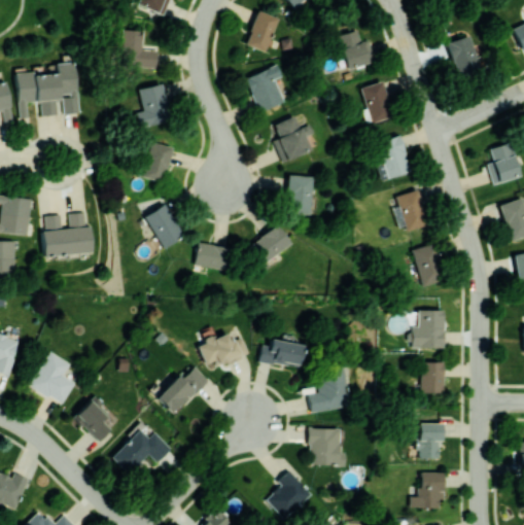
[(139,0),(137,5),(164,15),(170,0),(139,0)]
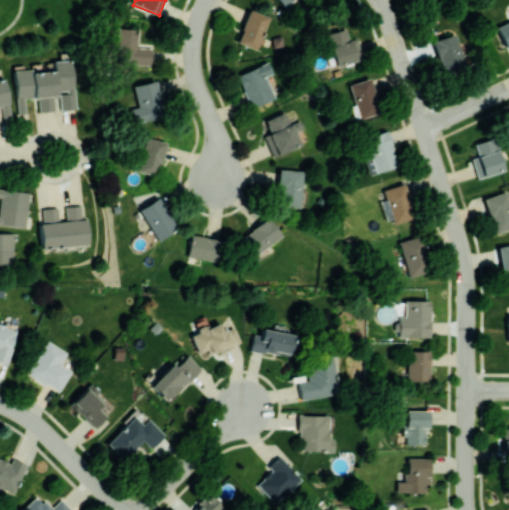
[(278,0),(287,9),(296,0),(278,0)]
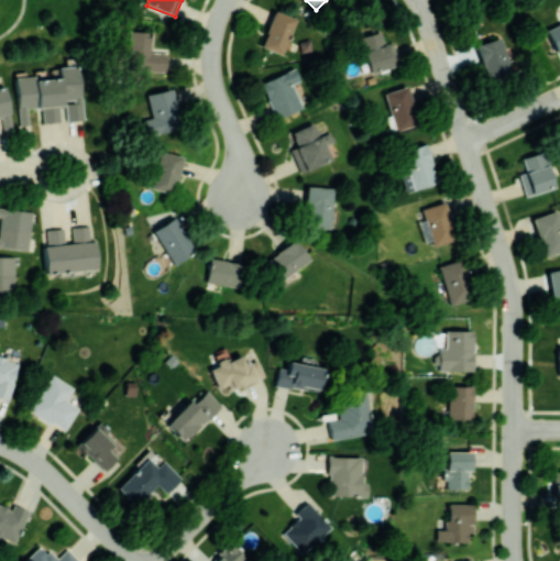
[(263,47),(284,56),(297,21),(276,12),(263,47)]
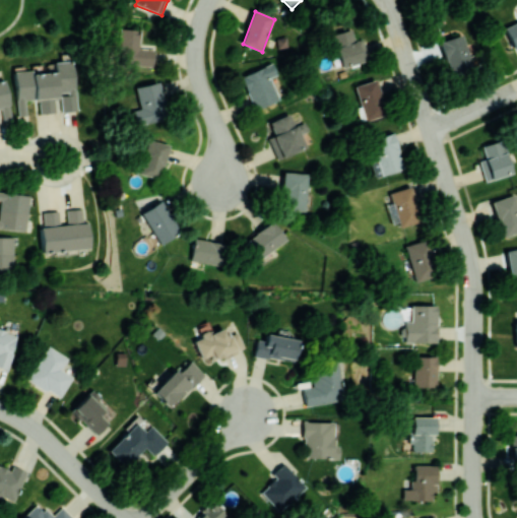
[(516,23),(506,28),(515,50),(516,49),(516,23)]
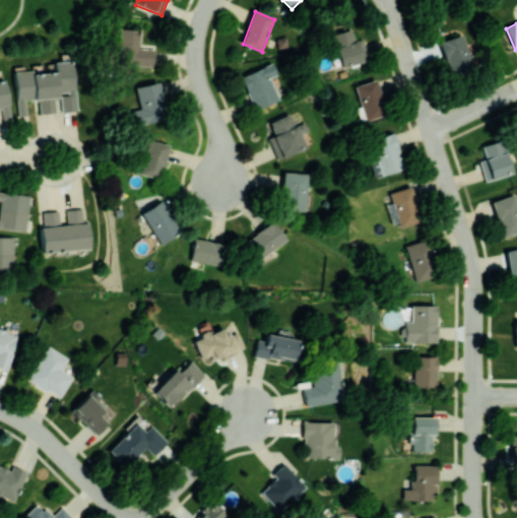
[(156,67),(157,48),(143,48),(144,31),(121,29),(119,65),(156,67)]
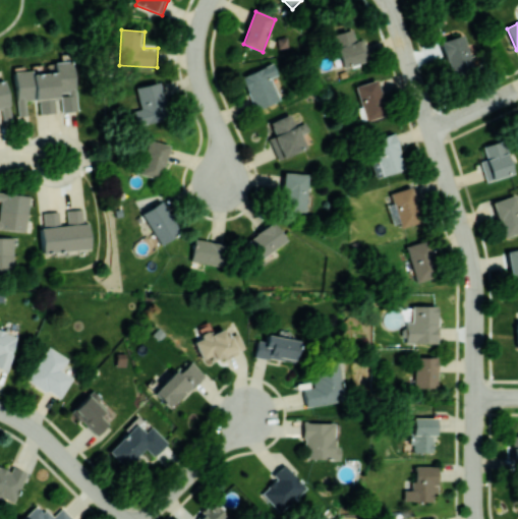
[(344,69),(372,61),(365,39),(358,41),(354,30),(335,36),(344,69)]
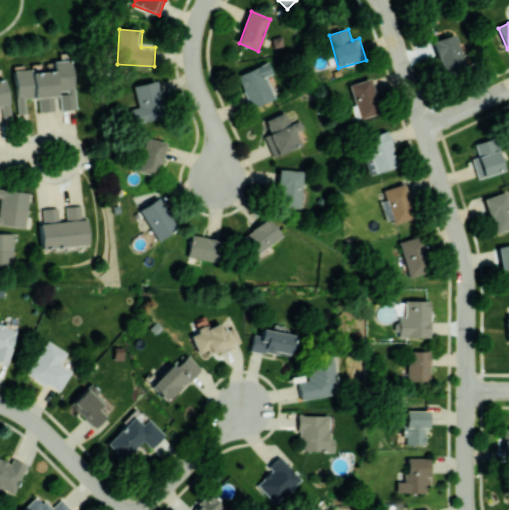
[(436,41),(445,78),(468,73),(459,35),(436,41)]
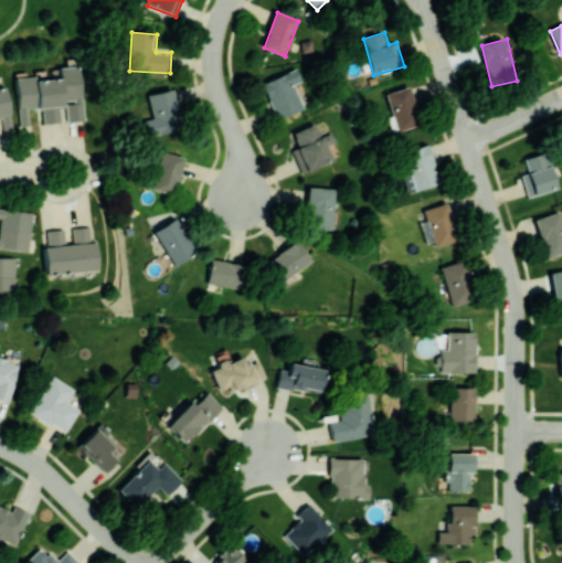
[(18,78),(21,127),(31,126),(30,110),(44,109),(45,125),(63,124),(62,107),(67,107),(69,121),(87,120),(84,66),(62,67),(62,80),(39,81),(38,77),(18,78)]
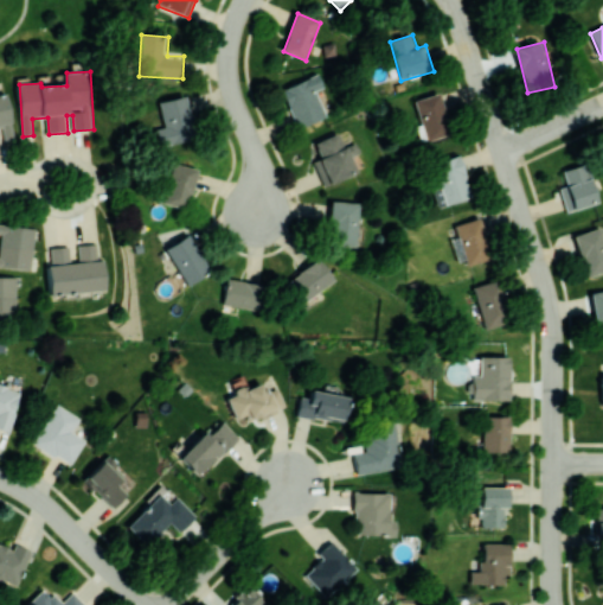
[(282,90),(300,129),(328,118),(316,91),(325,88),(319,75),(282,90)]
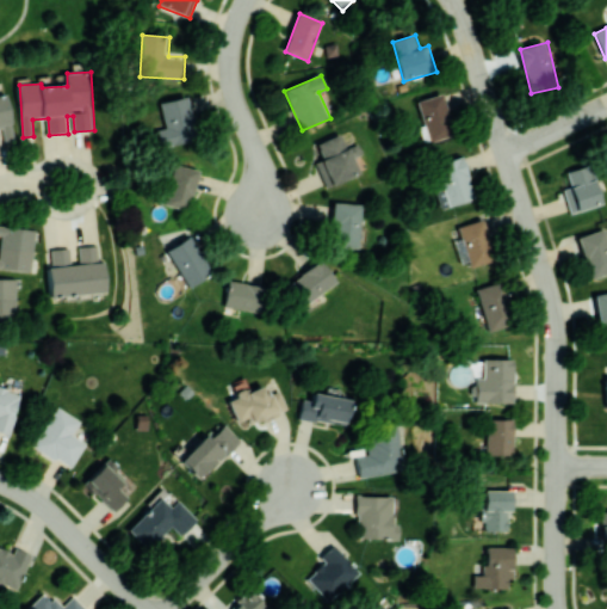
[(0,121),(0,142),(11,142),(10,93),(0,92),(0,121)]
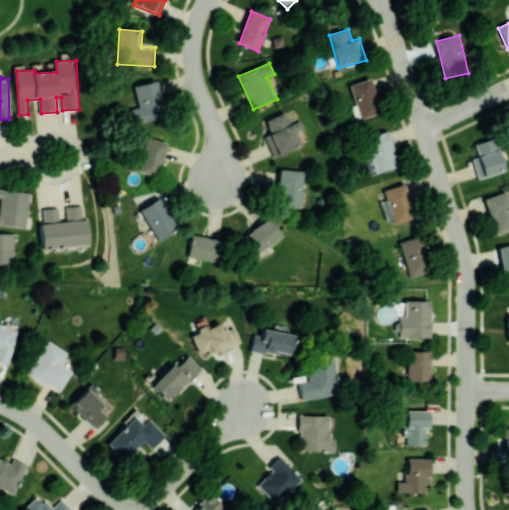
[(351,86),(362,120),(383,113),(372,79),(351,86)]
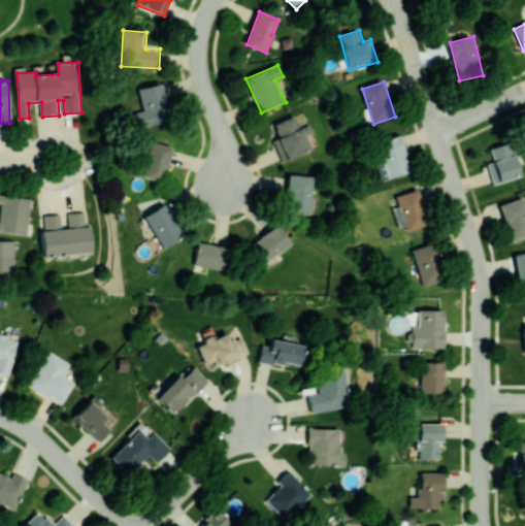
[(139,128),(170,123),(162,85),(138,89),(143,111),(136,112),(139,128)]
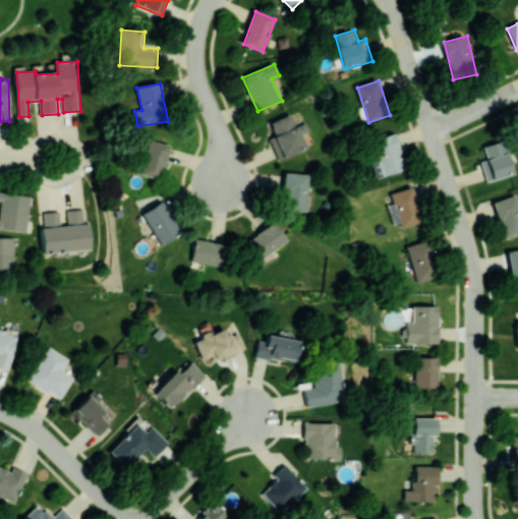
[(271,123),(284,159),(307,150),(302,135),(310,132),(307,123),(296,127),(292,115),(271,123)]
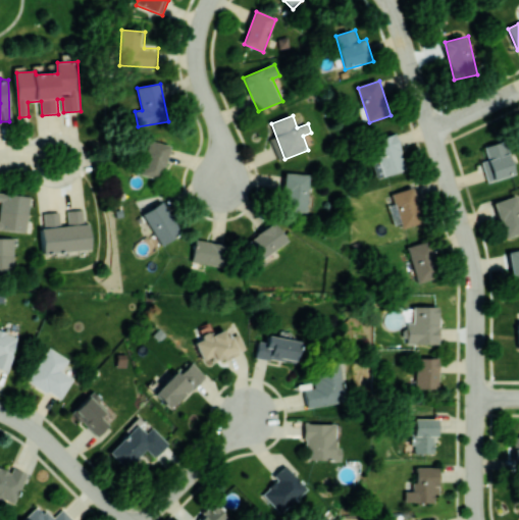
[(378,179),(407,172),(398,135),(375,140),(380,163),(375,164),(378,179)]
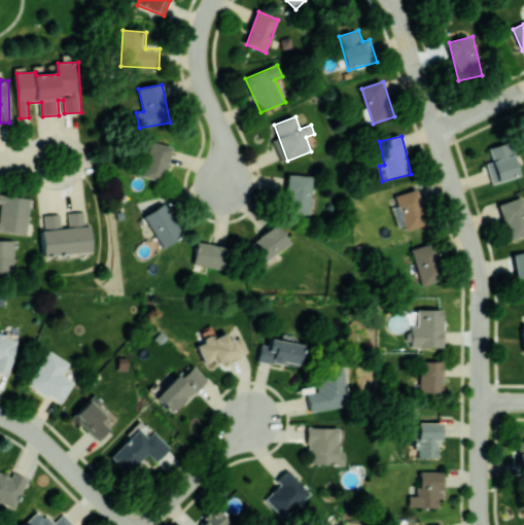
[(172,148),(150,142),(141,177),(163,183),(172,148)]
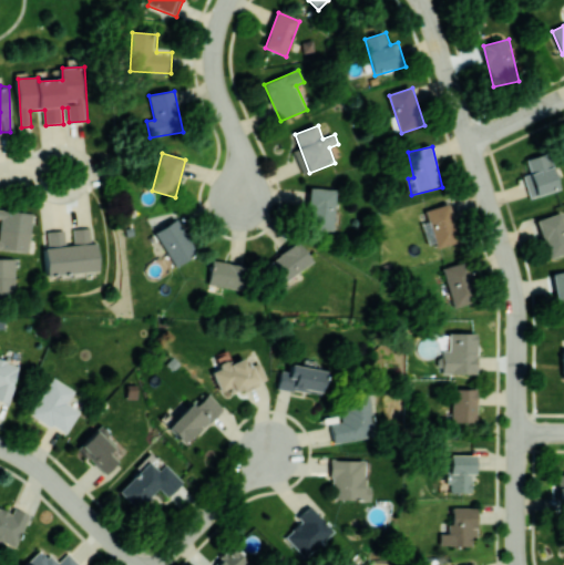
[(532,174),(524,176),(532,199),(562,189),(550,153),(527,160),(532,174)]
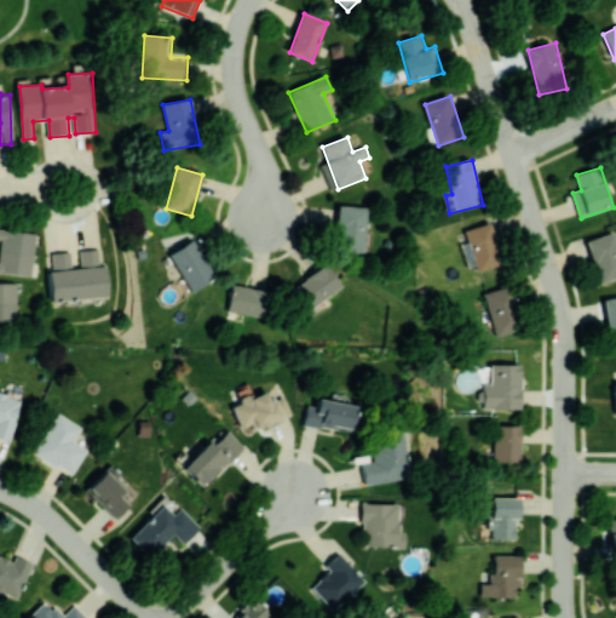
[(366,253),(367,207),(339,207),(338,252),(366,253)]
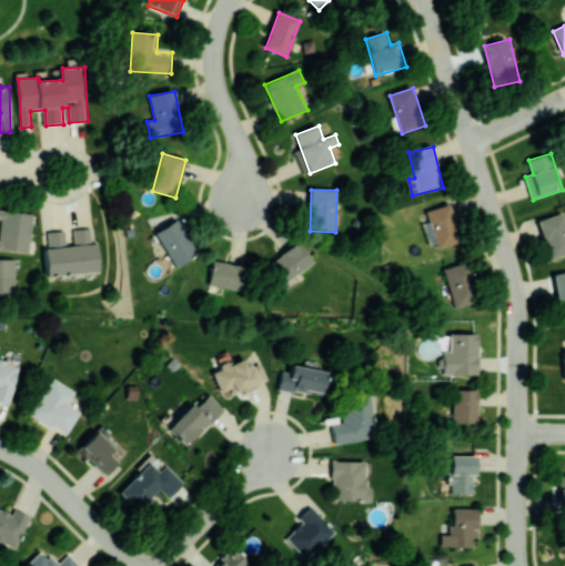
[(427,212),(440,250),(463,241),(451,204),(427,212)]
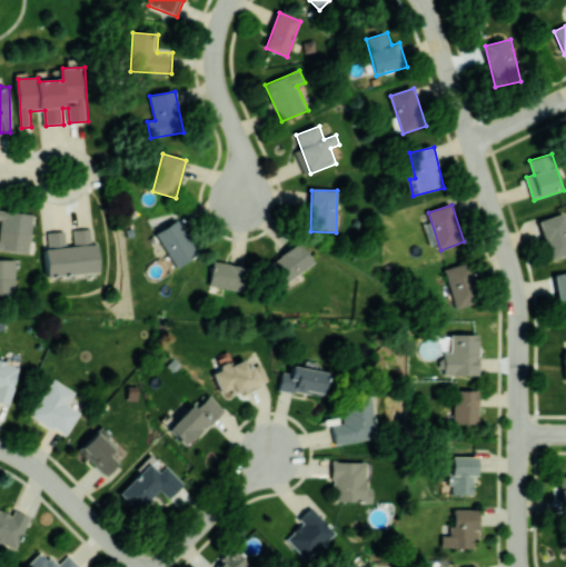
[(36,215),(3,211),(0,239),(0,250),(31,255),(36,215)]
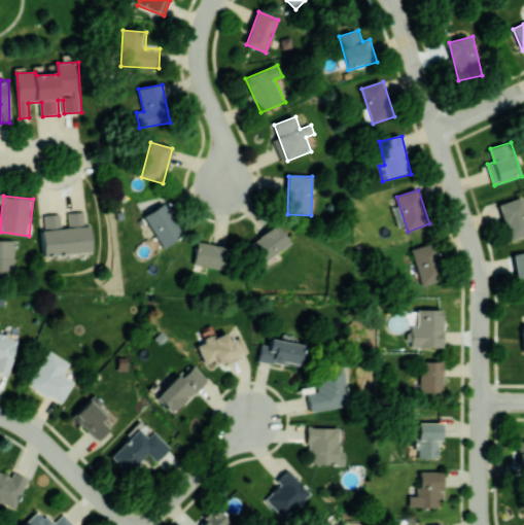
[(523,200),(502,204),(511,242),(523,239),(523,200)]
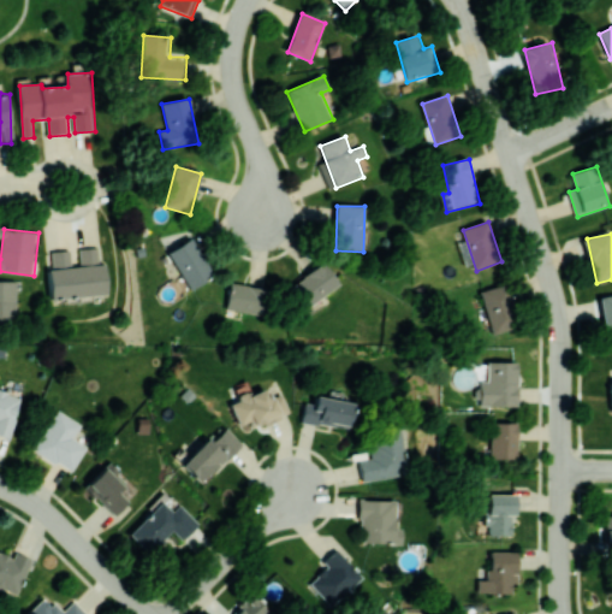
[(191,291),(215,277),(191,238),(168,253),(191,291)]
